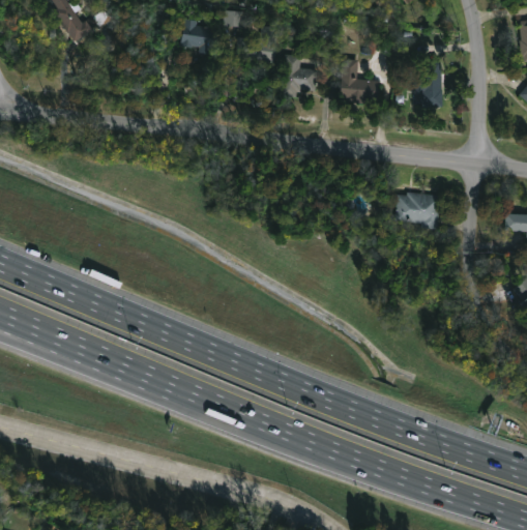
[(67,0),(69,2),(72,0),(75,0),(81,8),(75,12),(82,22),(86,20),(89,24),(92,22),(96,29),(79,40),(65,21),(61,23),(53,11),(58,8),(52,0),(67,0)]
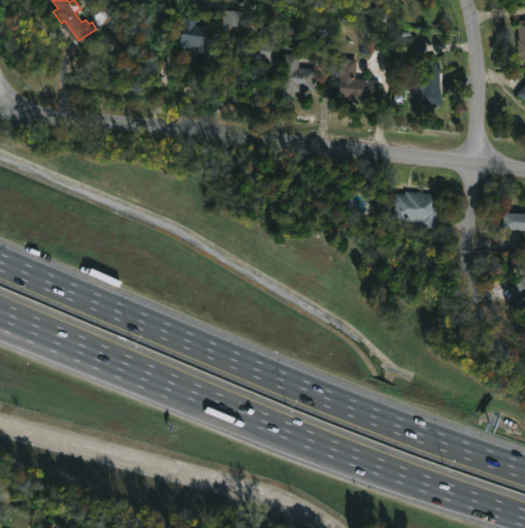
[(238,27),(239,11),(221,10),(219,26),(238,27)]
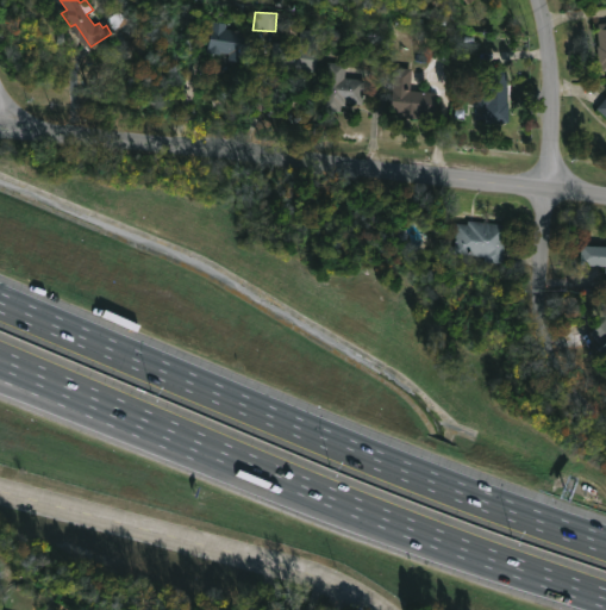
[(251,32),(249,51),(244,51),(243,62),(229,60),(229,55),(227,54),(226,61),(219,60),(220,53),(207,51),(211,22),(226,24),(226,29),(251,32)]
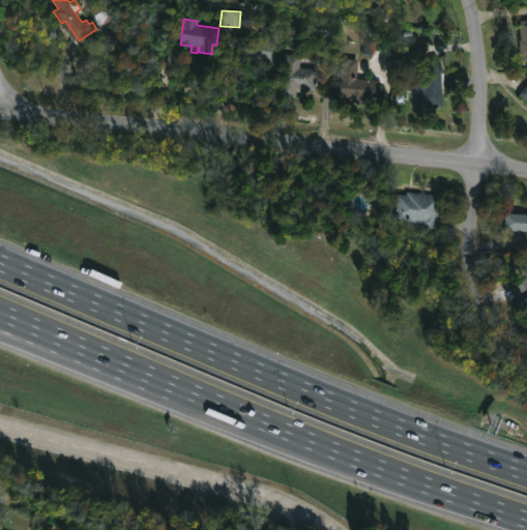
[(526,19),(526,60),(523,61),(518,22),(519,20),(526,19)]
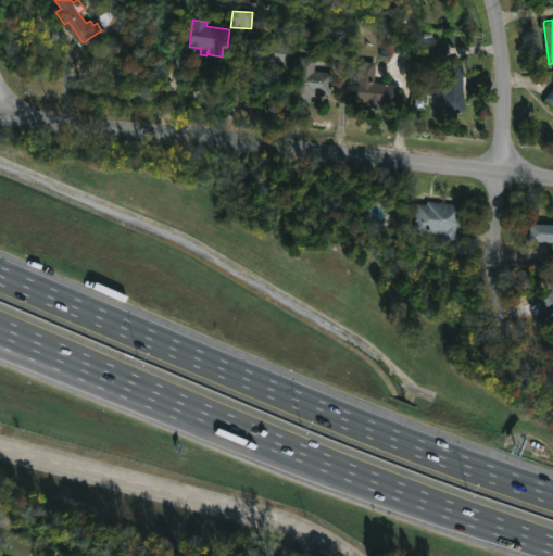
[(291,28),(289,66),(247,63),(249,39),(272,40),(273,27),(291,28)]
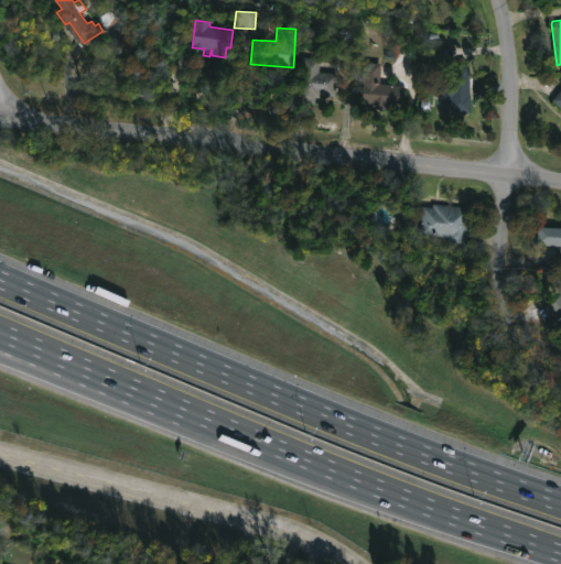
[(335,95),(334,98),(300,95),(302,57),(320,58),(319,72),(336,73),(335,95)]
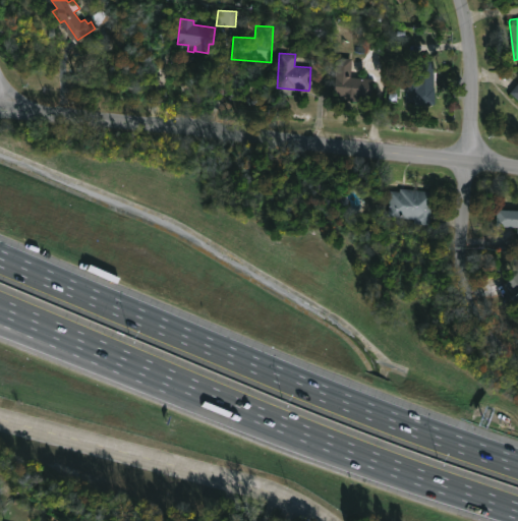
[(370,89),(369,103),(332,100),(335,57),(351,59),(350,71),(361,72),(360,78),(371,79),(370,89)]
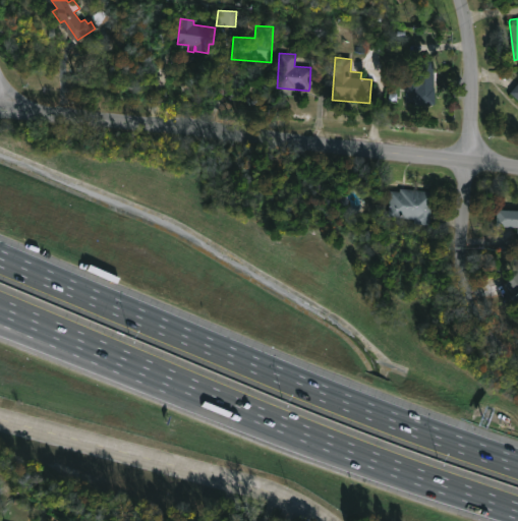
[(434,90),(434,105),(413,105),(412,92),(407,92),(406,74),(413,74),(413,61),(433,60),(434,90)]
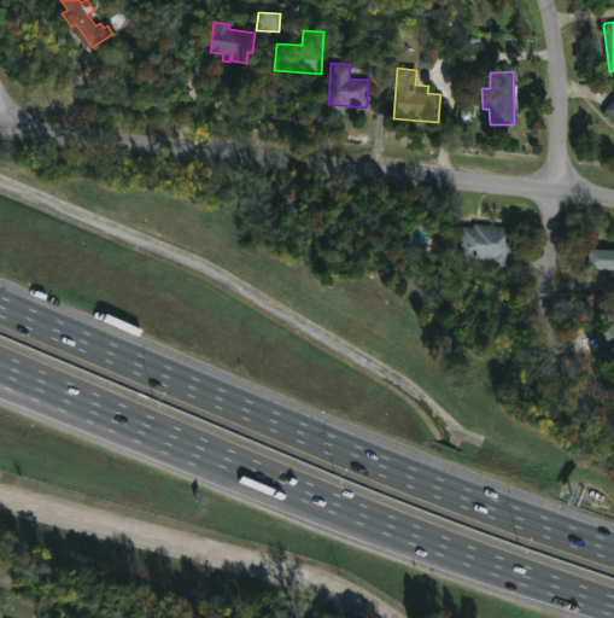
[(613,118),(603,109),(613,97),(613,118)]
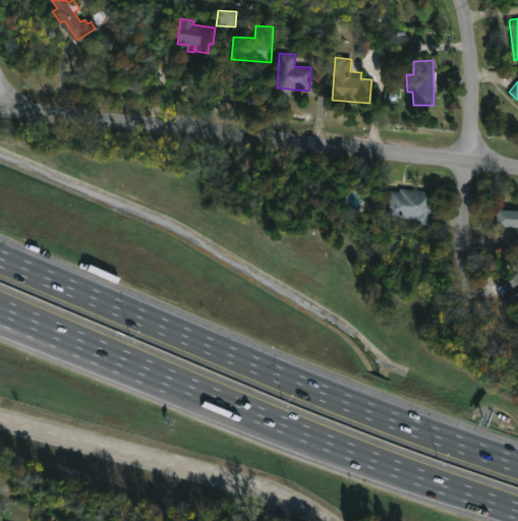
[(433,192),(429,226),(413,224),(414,220),(388,217),(390,191),(398,192),(399,188),(433,192)]
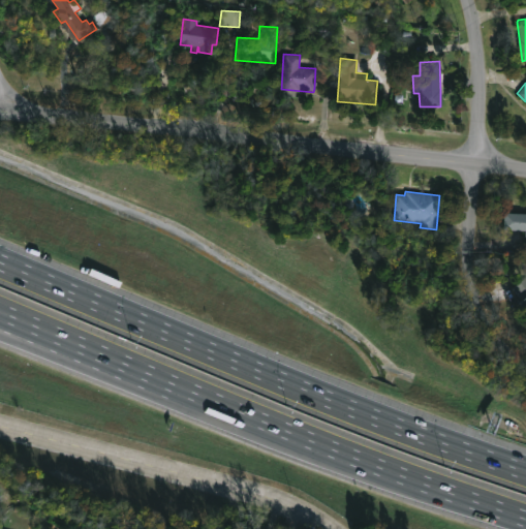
[(525,237),(524,237),(524,230),(502,229),(503,213),(525,214),(525,211),(525,237)]
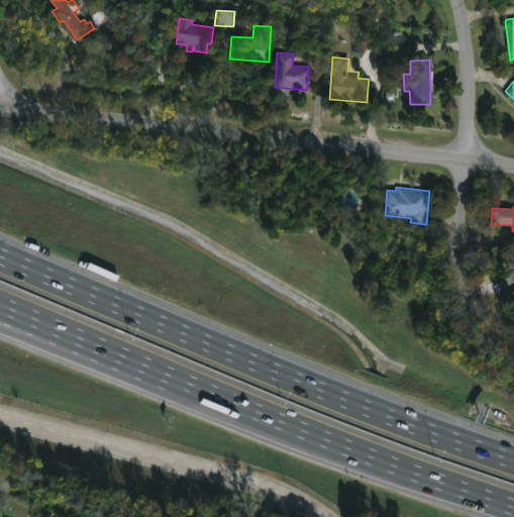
[(513,306),(511,303),(513,300),(513,298),(499,282),(513,271),(513,272),(513,306)]
